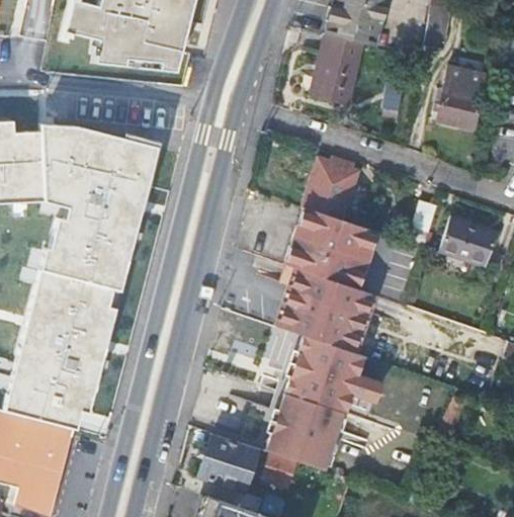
[(179,74),(196,0),(101,0),(100,8),(80,3),(81,0),(74,0),(64,38),(73,40),(74,35),(99,41),(98,49),(95,49),(95,56),(97,56),(96,65),(127,68),(129,61),(162,64),(162,72),(179,74)]
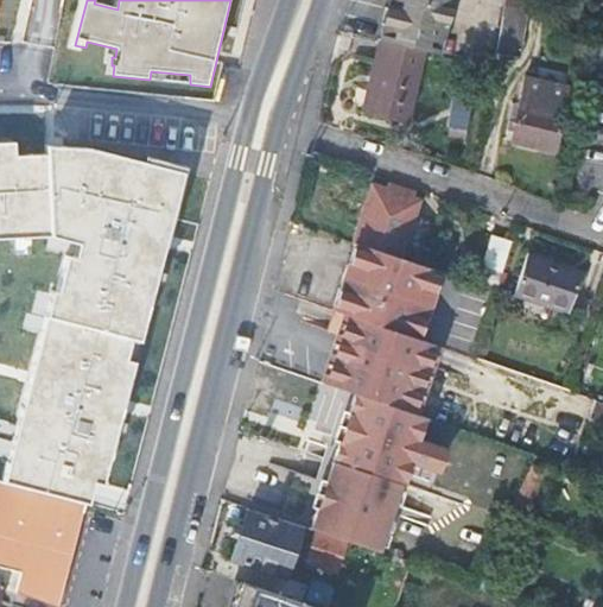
[(395,0),(385,42),(391,43),(401,0),(395,0)]
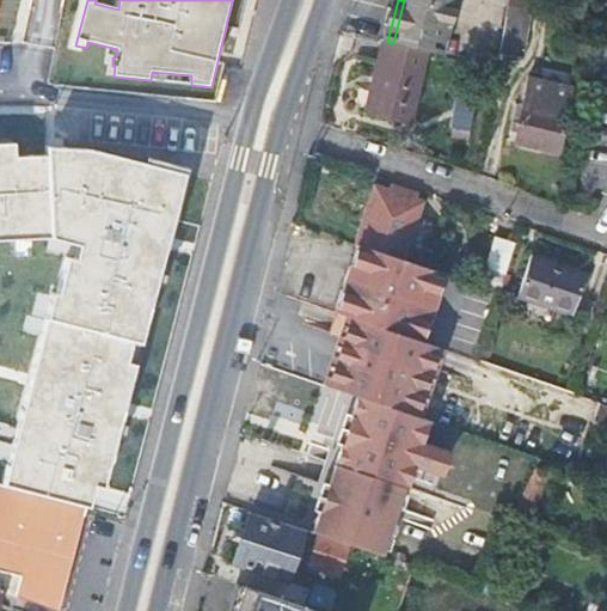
[(461,0),(404,0),(393,43),(433,54),(448,57),(461,0)]
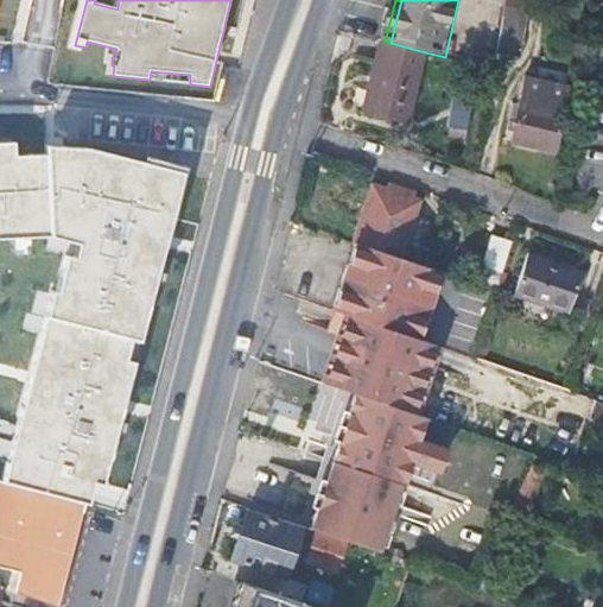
[(531,16),(507,10),(499,56),(522,61),(531,16)]
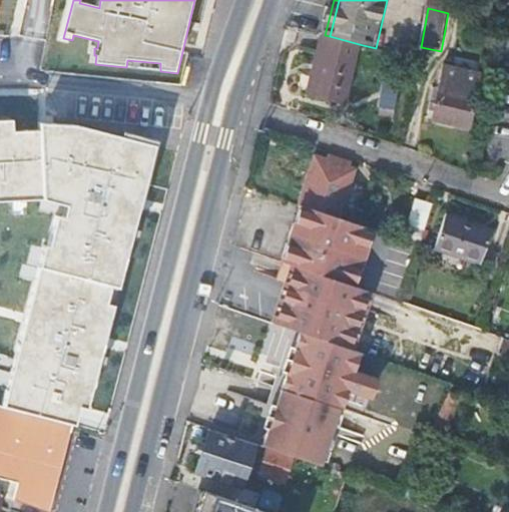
[(348,105),(363,45),(330,36),(325,35),(310,95),(348,105)]
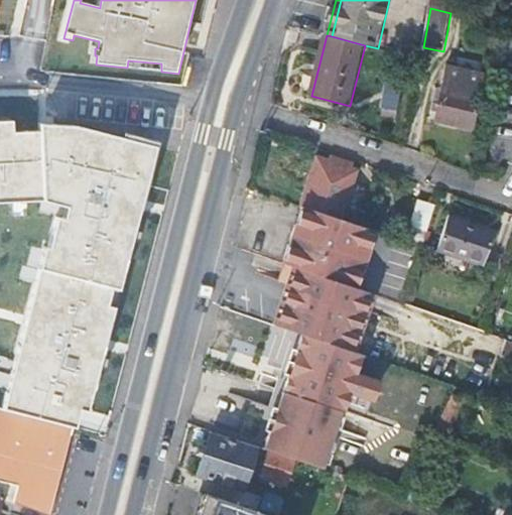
[(127,68),(161,72),(161,63),(128,60),(127,68)]
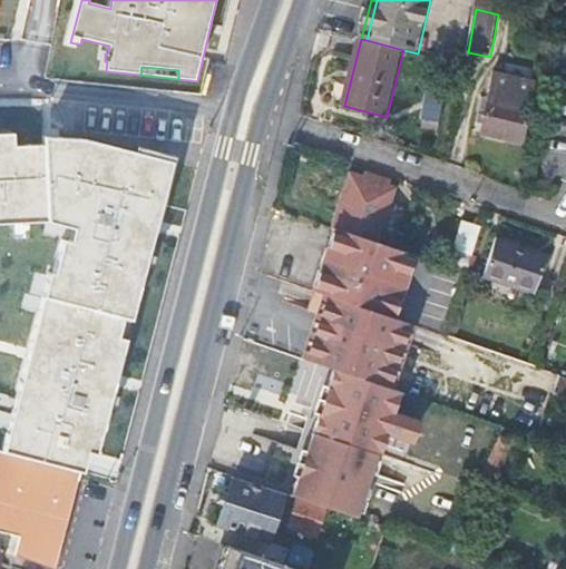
[(496,76),(482,134),(523,143),(536,86),(496,76)]
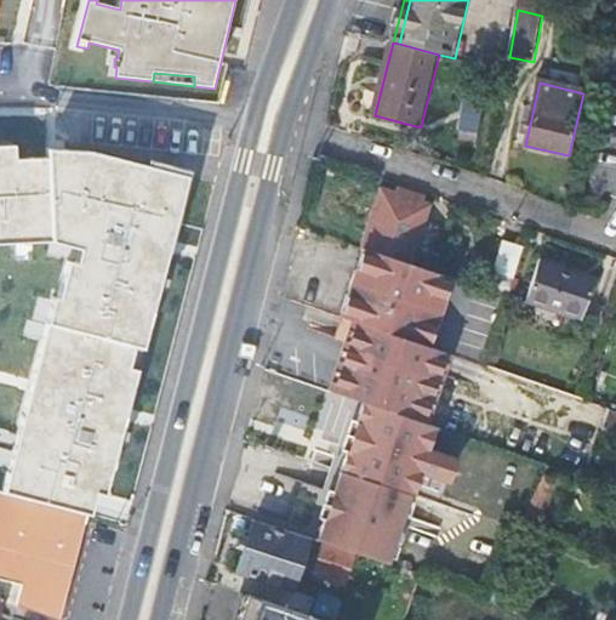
[(471,98),(466,130),(482,132),(485,102),(471,98)]
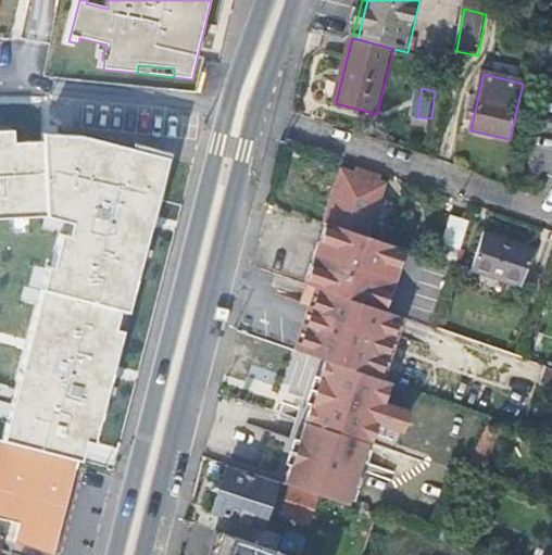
[(19,142),(17,129),(0,129),(0,217),(51,216),(76,223),(73,235),(65,234),(57,266),(52,265),(7,441),(80,459),(85,461),(90,441),(98,443),(173,158),(135,148),(85,135),(47,133),(47,140),(19,142)]
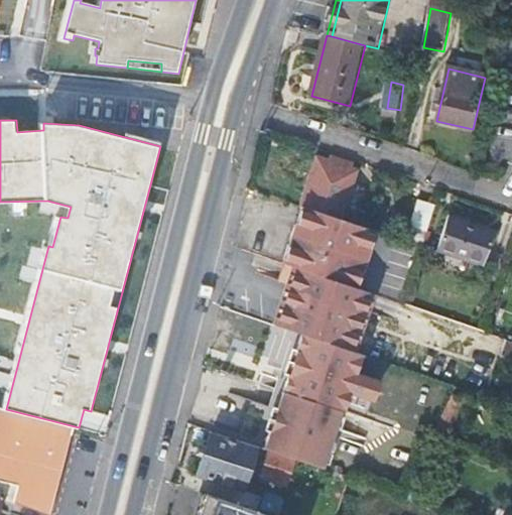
[(125,137),(160,146),(161,140),(127,131),(125,137)]
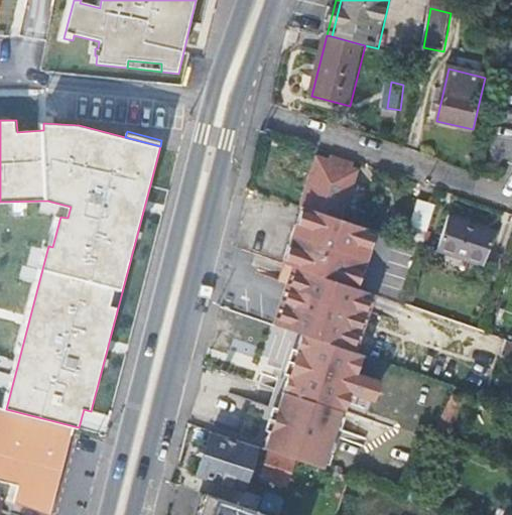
[(333,157),(331,162),(320,159),(307,197),(345,210),(358,171),(350,169),(352,164),(333,157)]
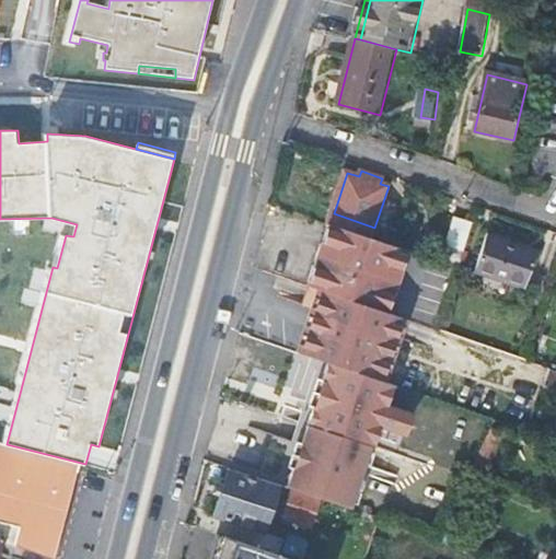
[(458,219),(442,263),(460,268),(474,223),(458,219)]
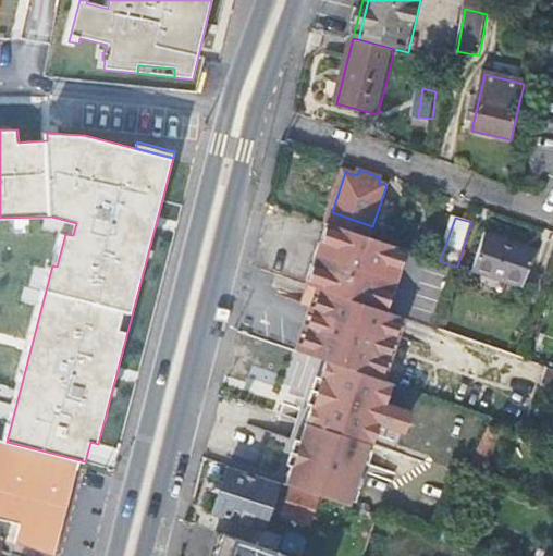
[(329,223),(322,243),(403,269),(409,250),(329,223)]
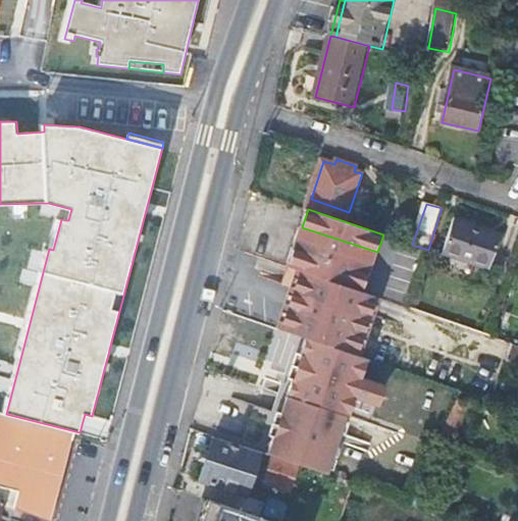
[(444,254),(488,269),(500,235),(455,219),(444,254)]
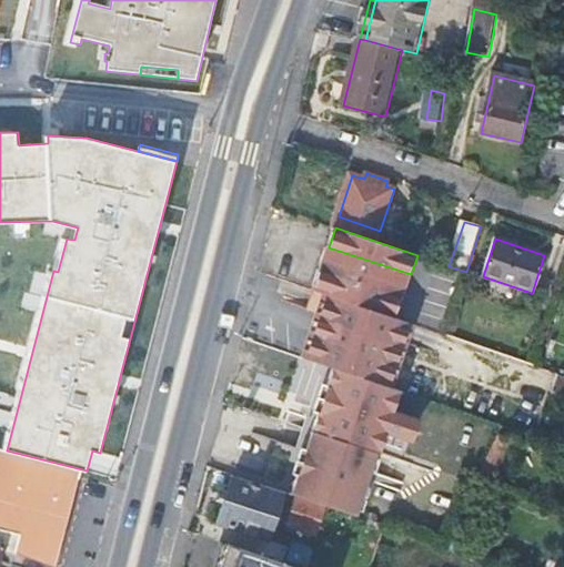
[(325,295),(396,319),(411,274),(329,247),(314,291),(325,295)]
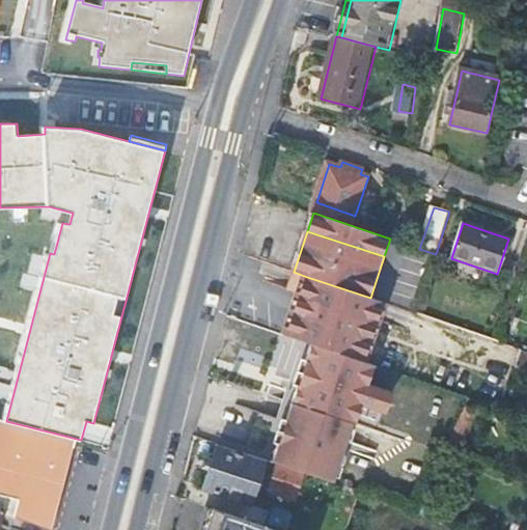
[(286,290),(299,295),(304,276),(294,272),(292,272),(286,290)]
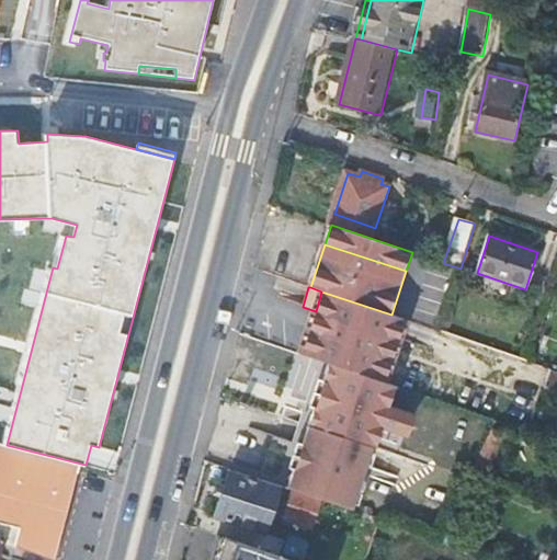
[(384,383),(405,320),(398,317),(391,315),(321,292),(316,311),(302,355),(333,366),(384,383)]
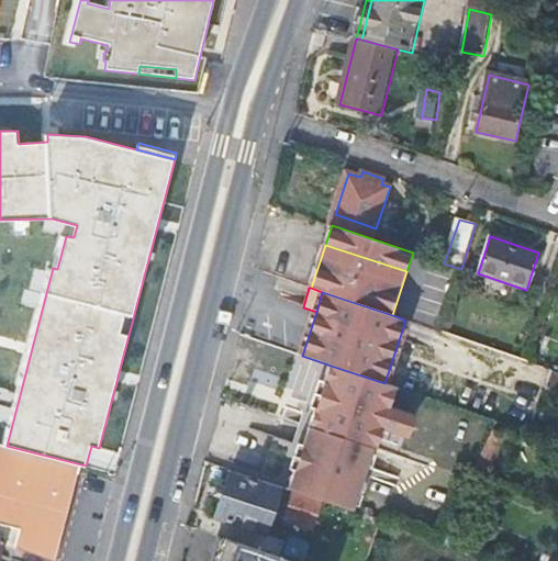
[(384,383),(334,367),(313,427),(376,448),(382,428),(409,437),(415,417),(388,407),(395,388),(384,383)]
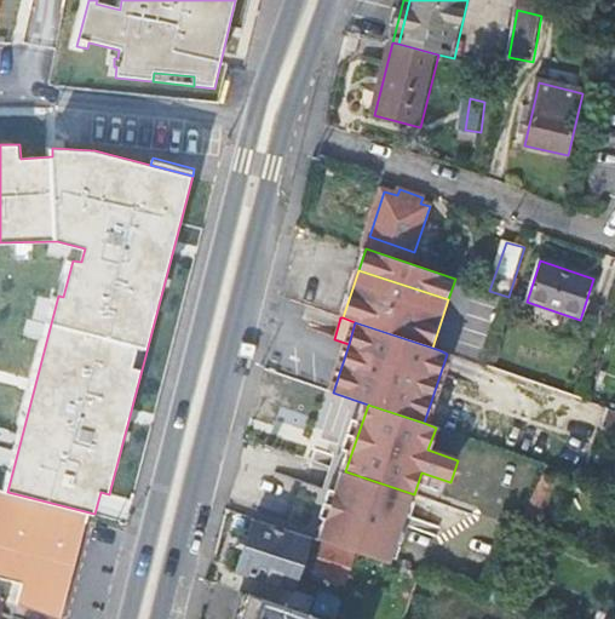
[(602,427),(602,428),(614,431),(614,411),(609,408),(602,427)]
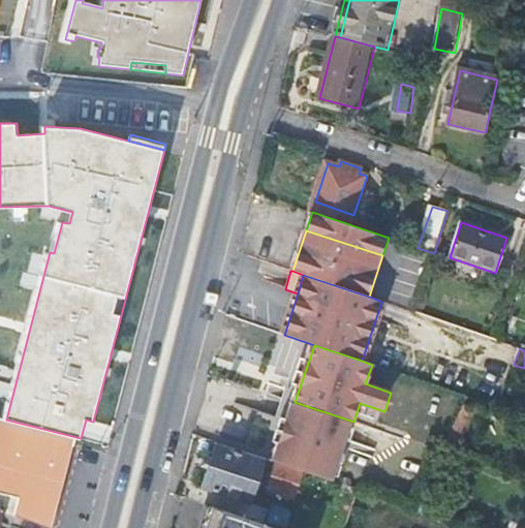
[(353,422),(295,402),(275,461),(278,462),(305,471),(331,480),(334,480),(353,422)]
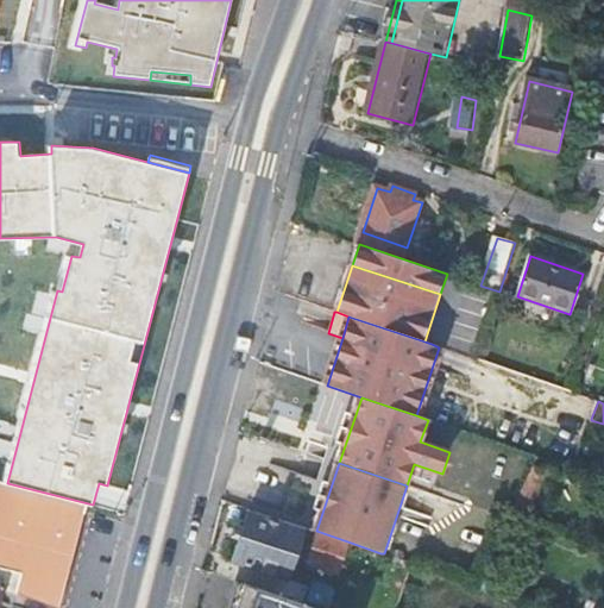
[(7,483),(0,481),(0,566),(20,572),(17,589),(44,596),(65,583),(88,503),(7,483)]
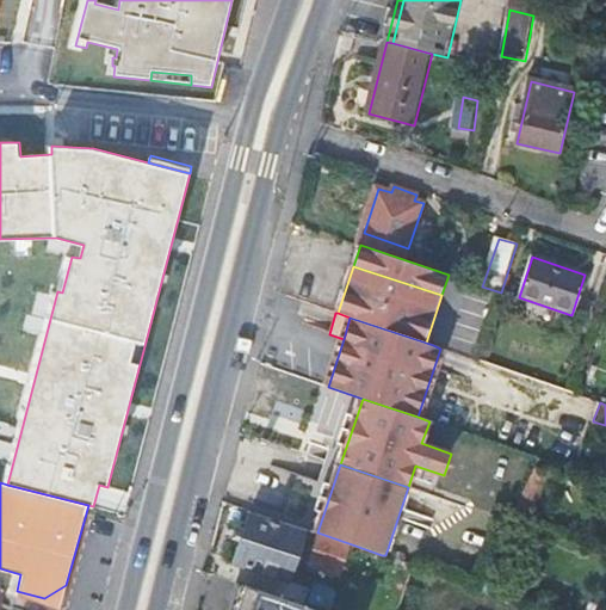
[(252,513),(236,562),(289,580),(295,565),(290,564),(302,530),(252,513)]
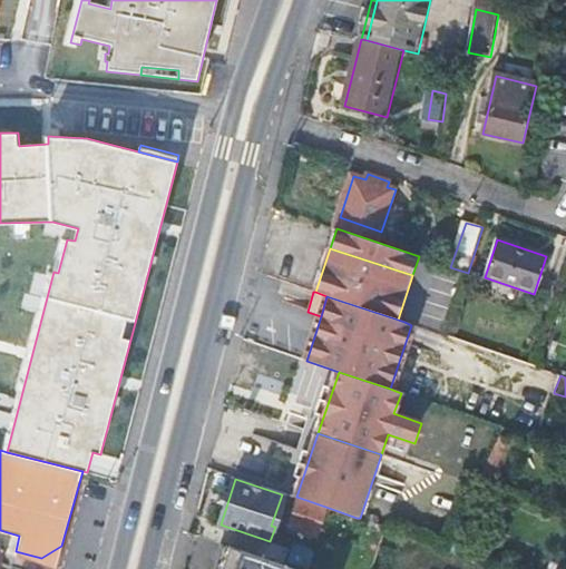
[(329,508),(300,498),(291,525),(321,535),(329,508)]
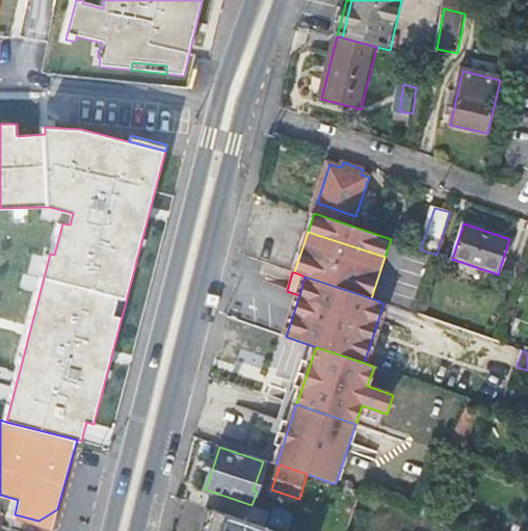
[(0,508),(6,511),(15,514),(18,500),(0,495),(0,508)]
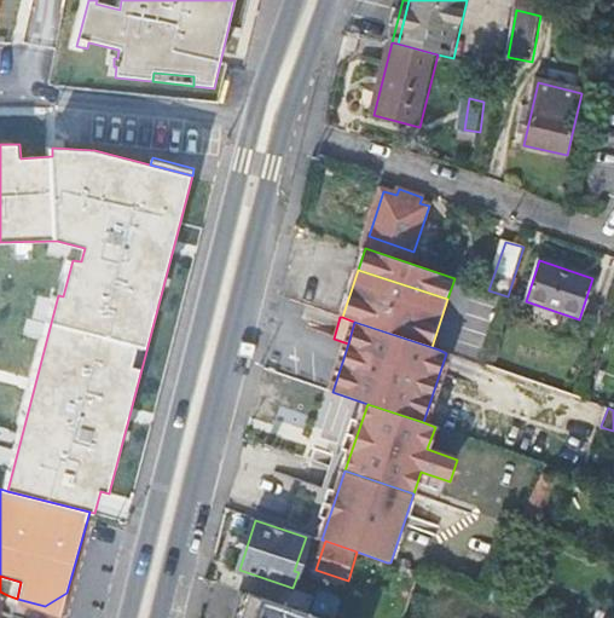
[(323,617),(250,591),(238,617),(323,617)]
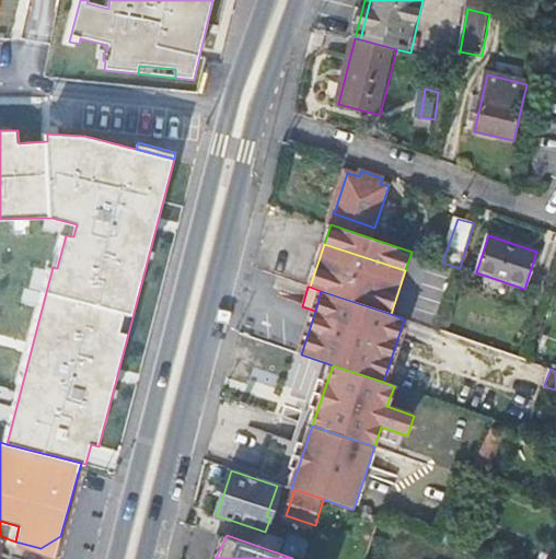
[(57,552),(60,536),(41,548),(57,552)]
